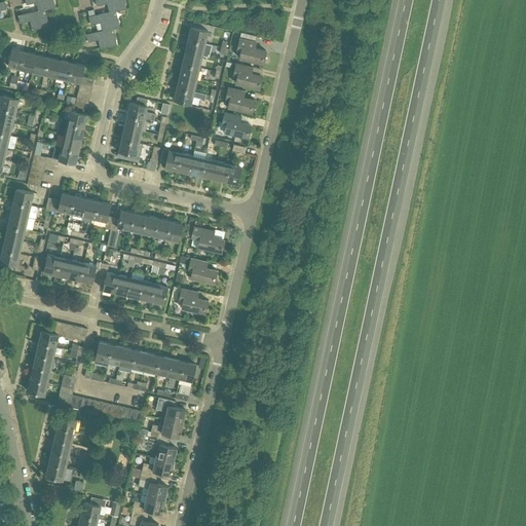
[(36,2),(38,11),(44,9),(54,7),(52,0),(25,0),(26,4),(36,2)]
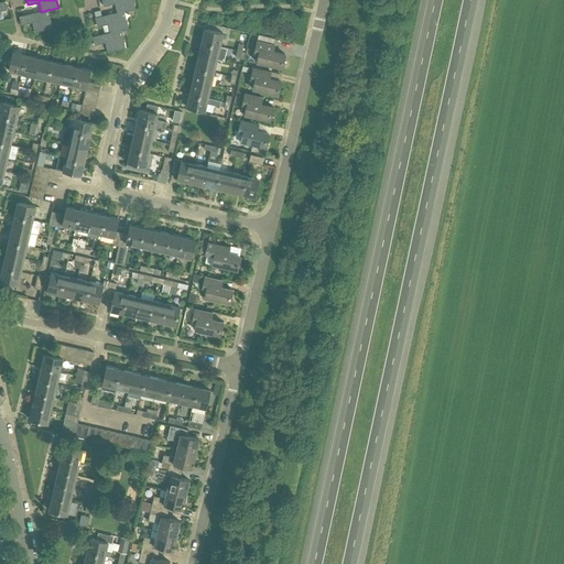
[(115,3),(117,13),(123,12),(134,9),(132,0),(101,0),(104,7),(115,3)]
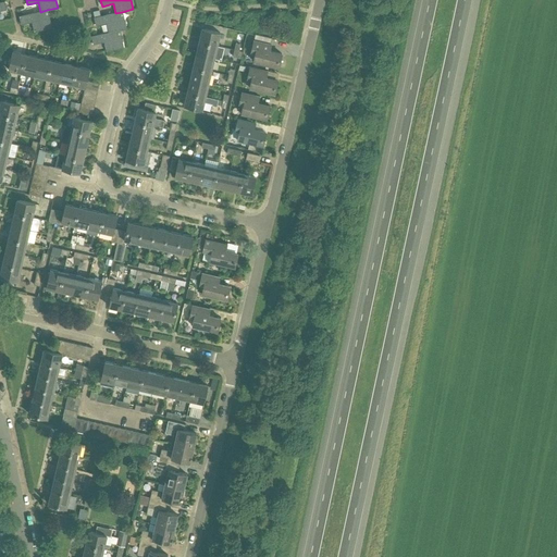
[(47,10),(40,12),(20,16),(21,24),(32,22),(34,31),(51,27),(47,10)]
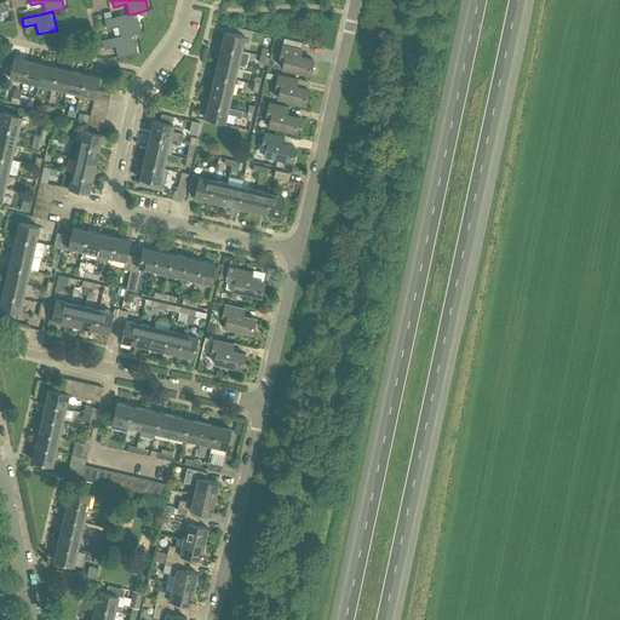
[(136,13),(128,15),(104,19),(107,28),(119,26),(121,36),(133,34),(141,33),(136,13)]
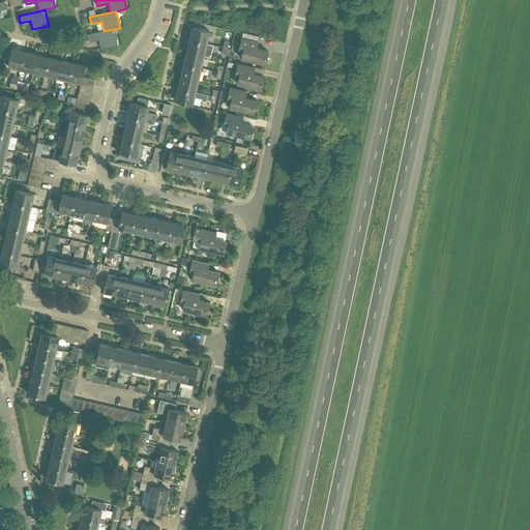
[(192,27),(188,39),(206,43),(209,31),(192,27)]
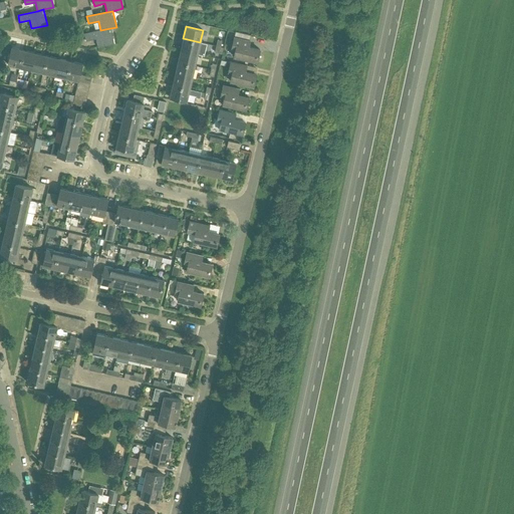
[(110,28),(100,30),(84,33),(86,41),(96,39),(97,47),(114,43),(110,28)]
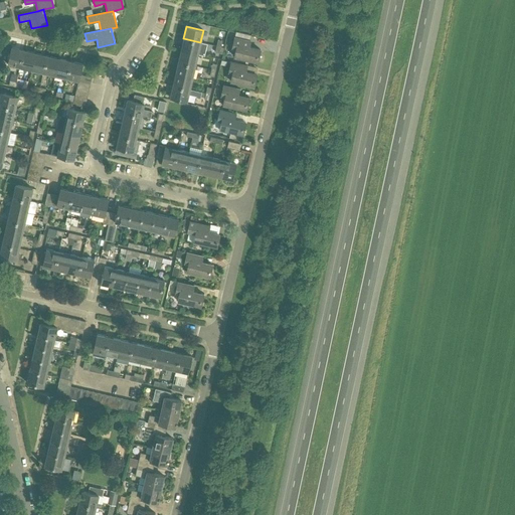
[(231,47),(235,48),(234,56),(258,61),(261,50),(249,47),(252,35),(235,32),(231,47)]
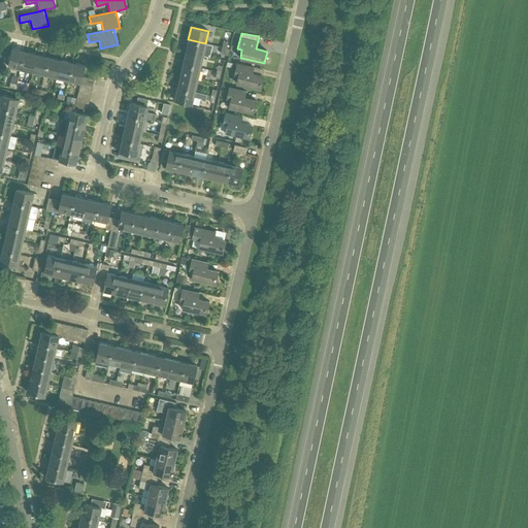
[(188,39),(186,52),(202,56),(205,43),(188,39)]
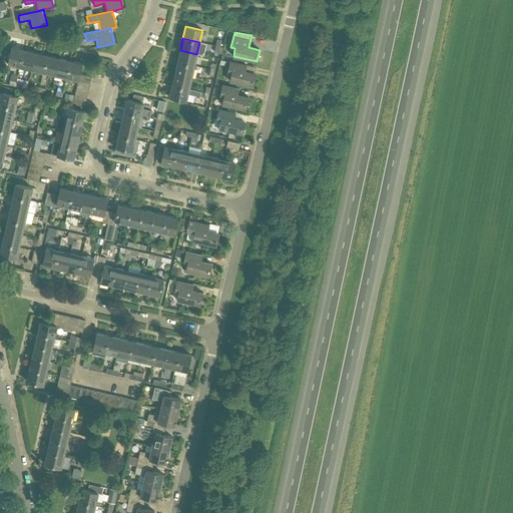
[(7,64),(19,67),(23,50),(11,48),(7,64)]
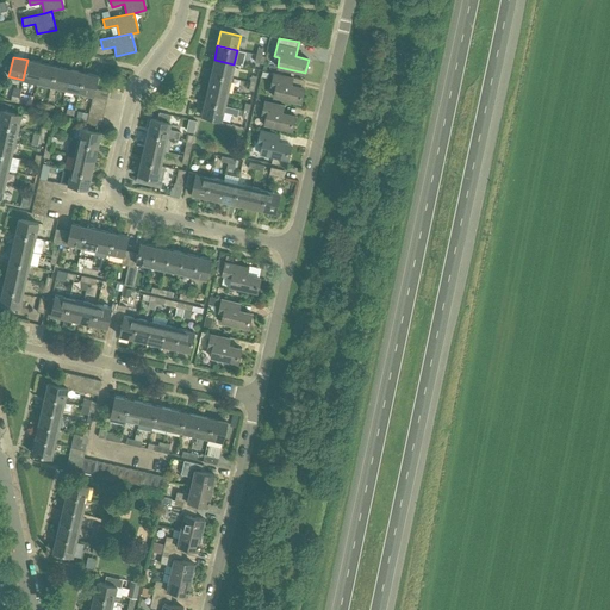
[(23,80),(37,83),(42,63),(27,60),(23,80)]
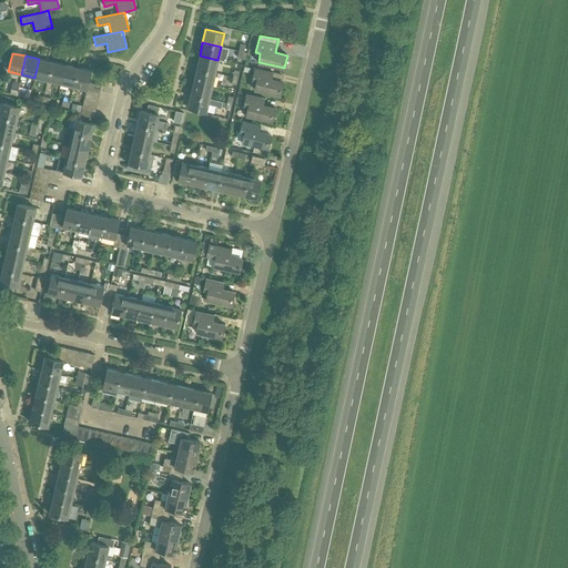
[(200,56),(196,69),(215,73),(217,60),(200,56)]
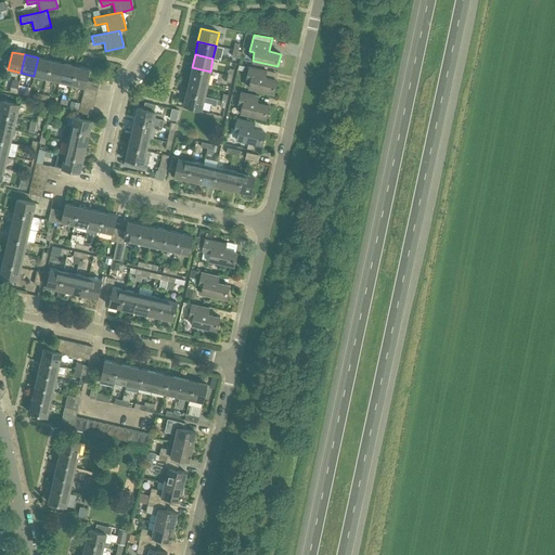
[(34,76),(47,78),(50,61),(38,57),(34,76)]
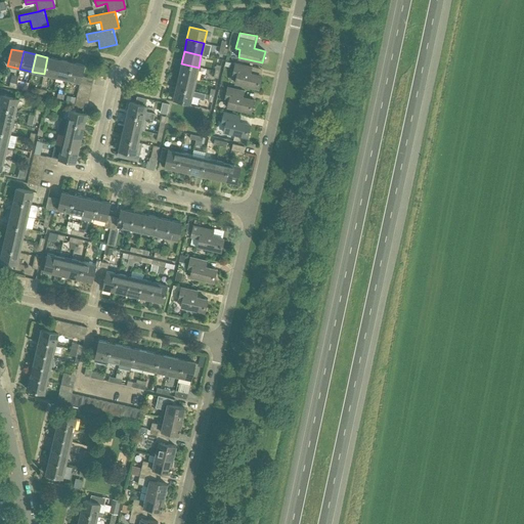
[(44,74),(55,77),(59,59),(47,57),(44,74)]
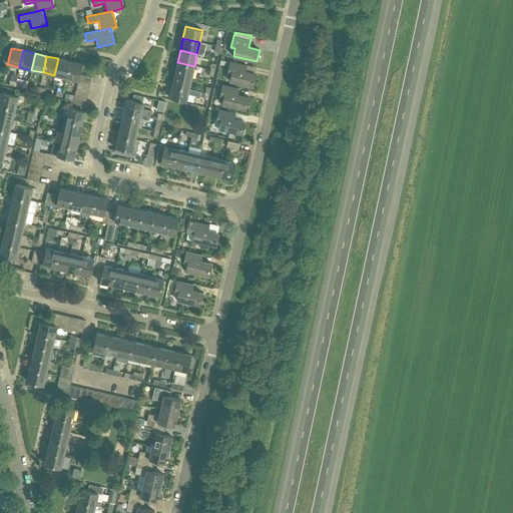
[(58,58),(54,75),(66,78),(70,61),(58,58)]
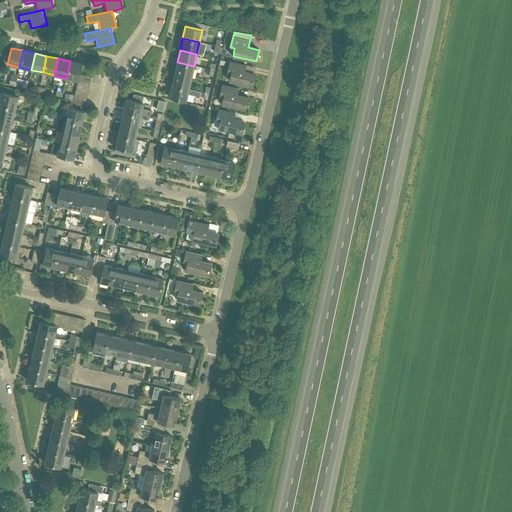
[(82,64),(70,61),(66,78),(78,81),(78,80),(79,74),(82,64)]
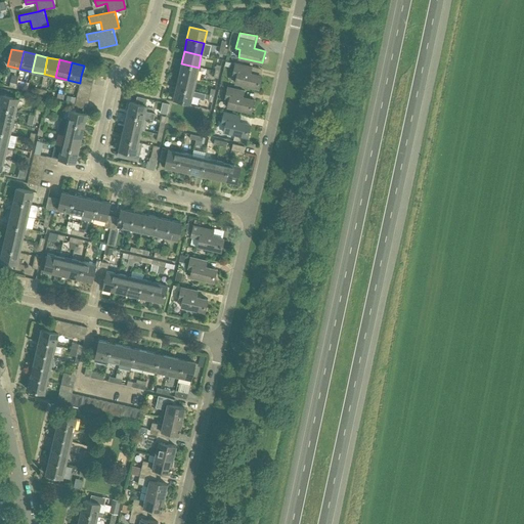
[(181,63),(178,75),(195,79),(199,68),(181,63)]
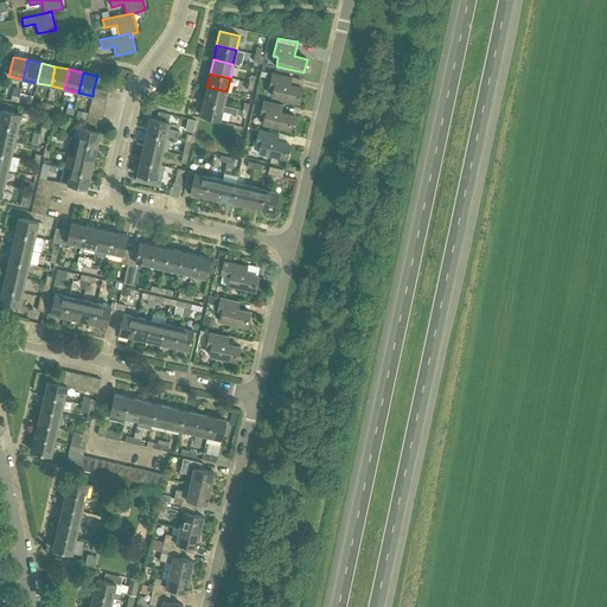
[(269,85),(274,87),(272,95),(299,101),(302,88),(289,85),(291,77),(272,74),(269,85)]
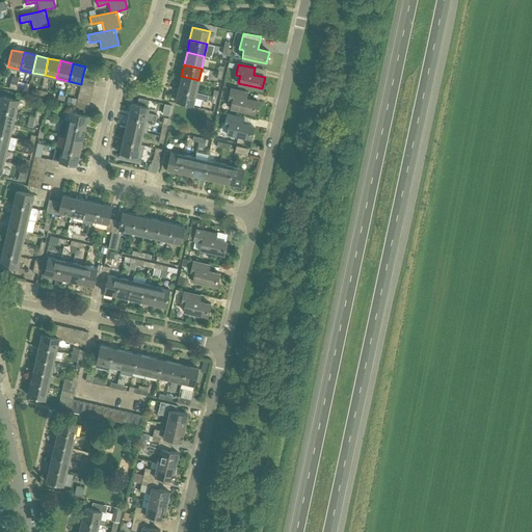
[(181,76),(178,88),(195,92),(198,80),(181,76)]
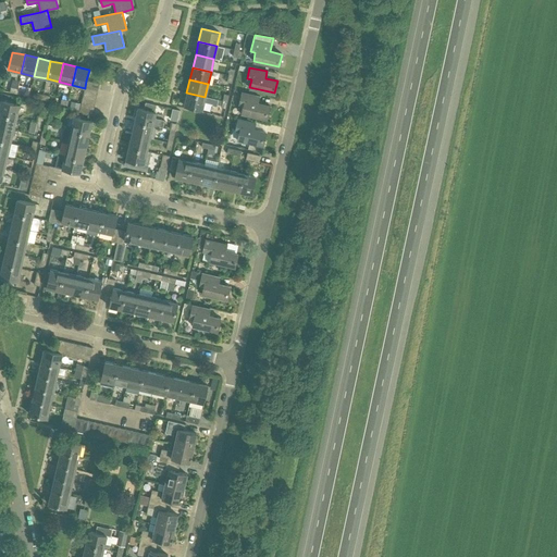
[(85,87),(97,90),(99,84),(86,81),(85,87)]
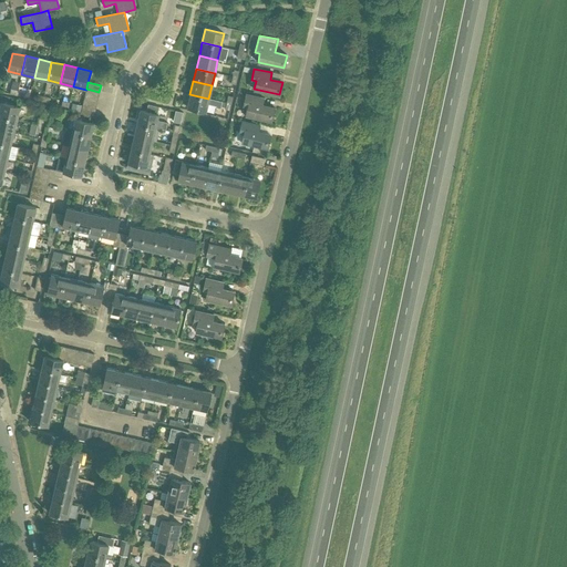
[(86,89),(86,90),(85,95),(98,98),(99,92),(86,89)]
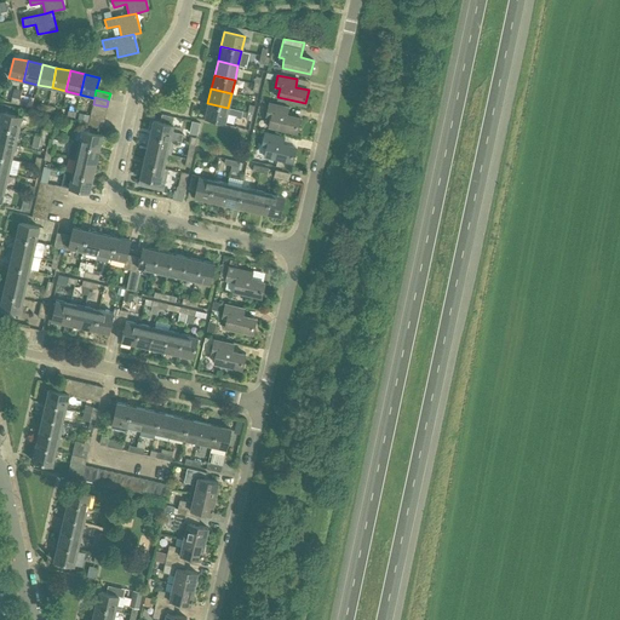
[(207,103),(205,118),(214,120),(224,122),(227,114),(236,116),(236,118),(241,119),(244,112),(237,110),(228,108),(207,103)]
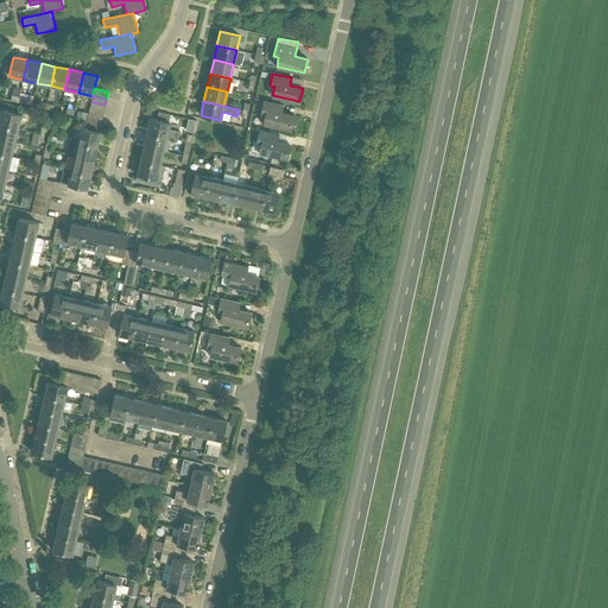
[(260,113),(265,114),(264,122),(291,130),(293,115),(280,113),(283,106),(264,101),(260,113)]
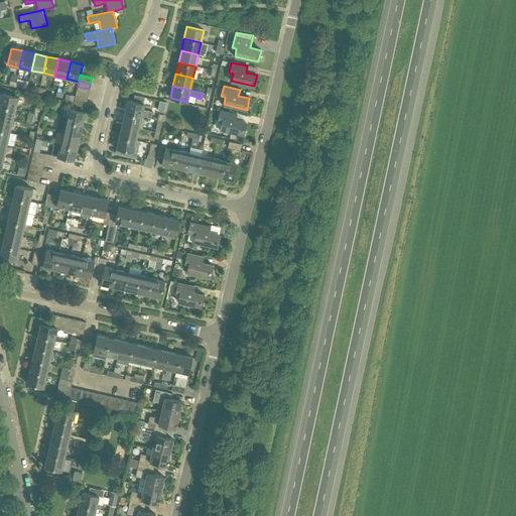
[(78,87),(76,92),(88,95),(89,89),(78,87)]
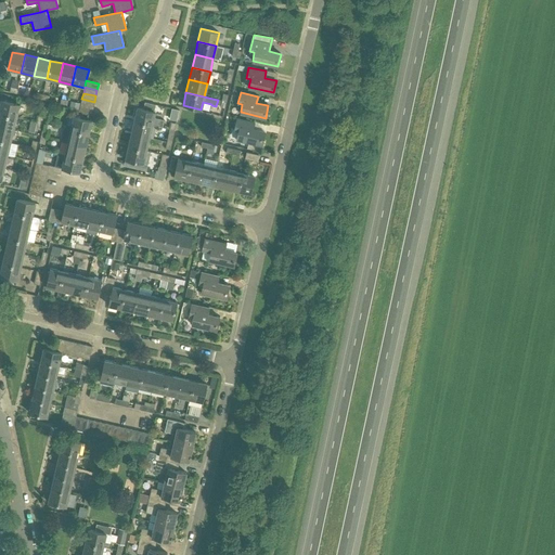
[(80,105),(93,108),(94,102),(81,99),(80,105)]
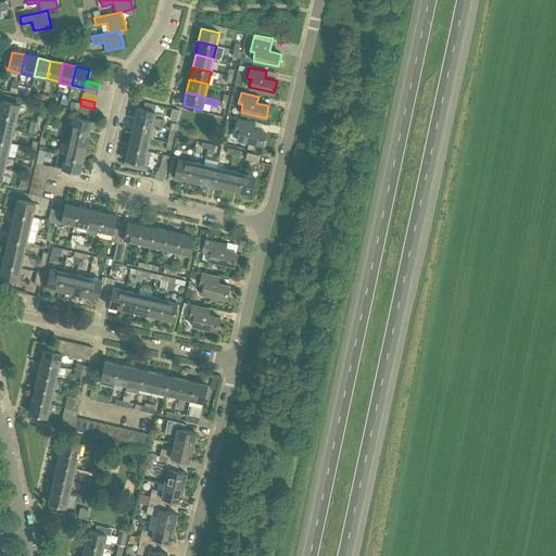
[(0,103),(0,113),(15,117),(19,104),(1,100),(0,103)]
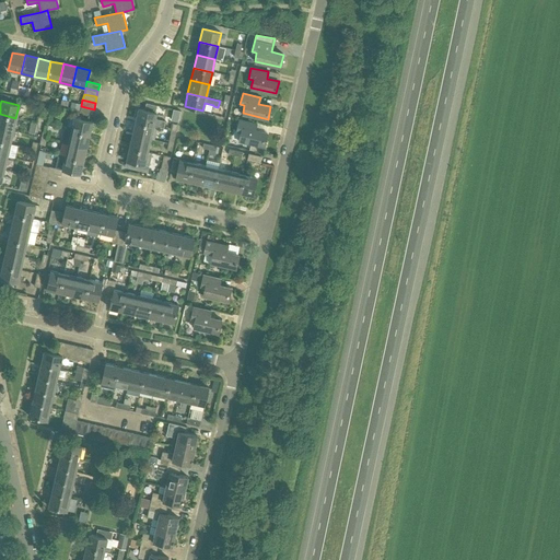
[(147,104),(144,111),(155,113),(156,107),(147,104)]
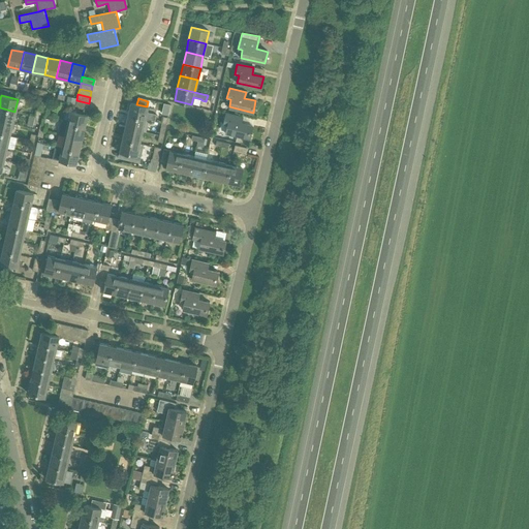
[(89,103),(76,100),(75,106),(87,109),(89,103)]
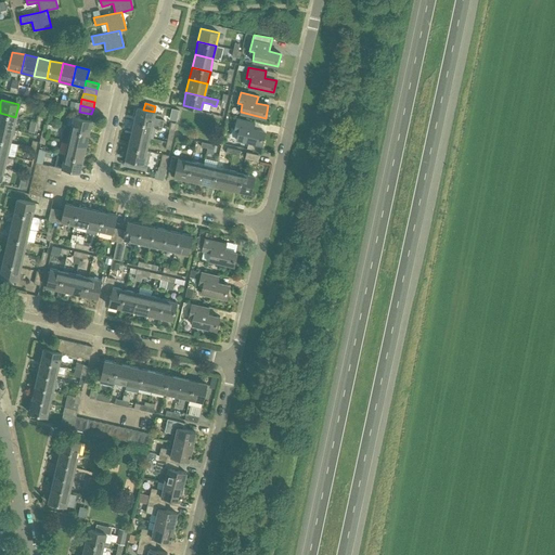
[(137,108),(133,121),(152,126),(162,128),(163,121),(164,119),(154,117),(155,113),(154,112),(143,110),(137,108)]
